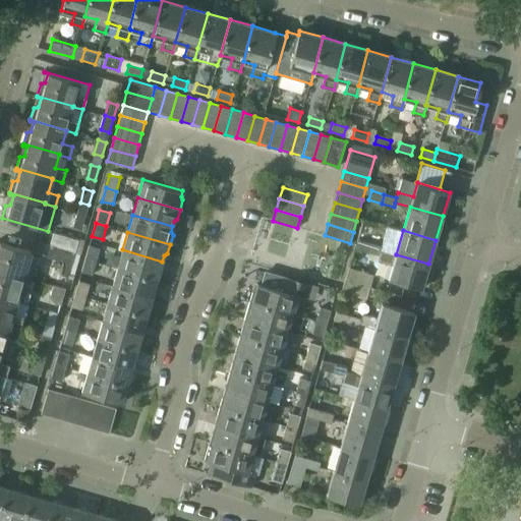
[(52,242),(52,244),(75,251),(78,240),(55,233),(55,234),(56,234),(53,243),(52,242)]
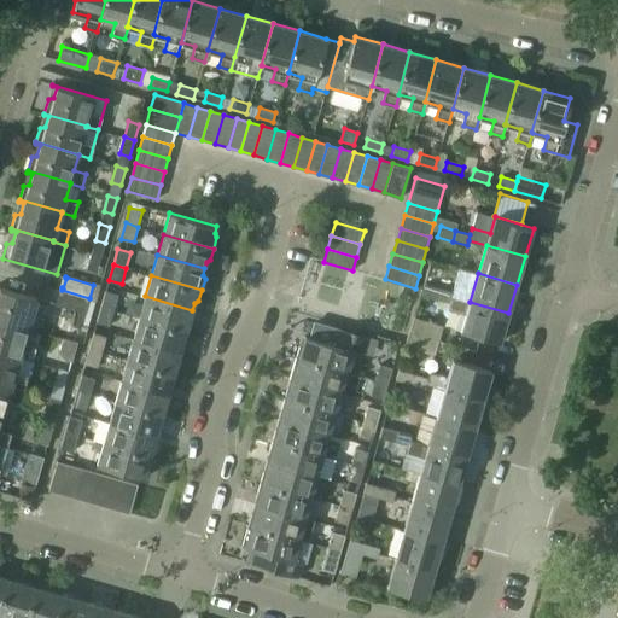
[(421,293),(436,298),(438,287),(424,284),(421,293)]
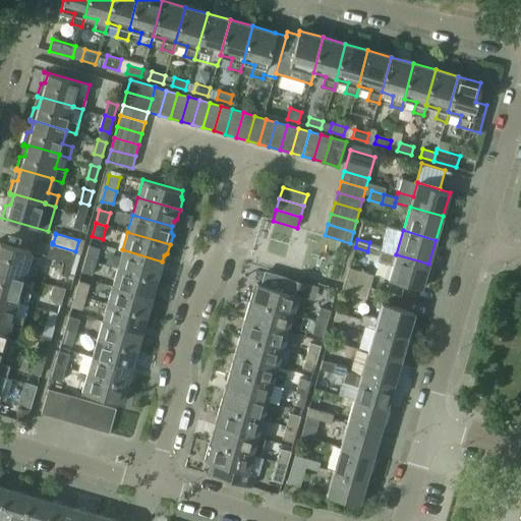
[(0,268),(24,275),(24,276),(35,279),(38,268),(27,265),(32,251),(0,242),(0,268)]
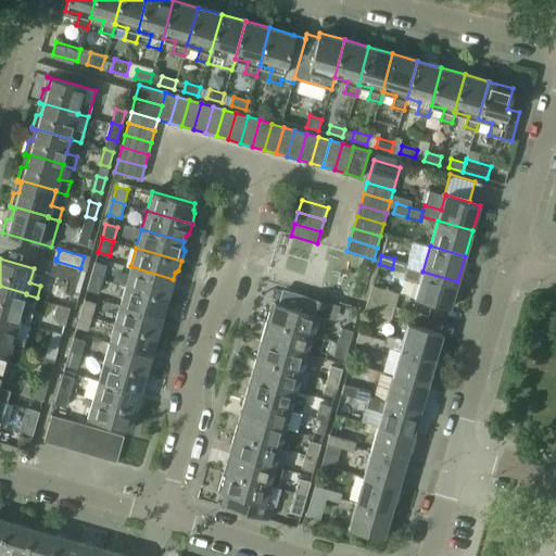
[(394,258),(392,268),(405,272),(404,278),(419,282),(415,298),(450,308),(457,281),(422,272),(407,267),(408,263),(394,258)]
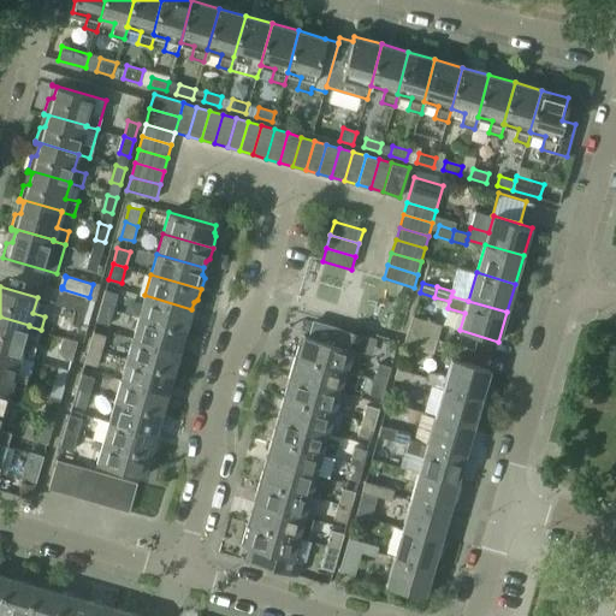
[(89,297),(61,289),(60,290),(61,290),(59,301),(58,301),(58,302),(55,301),(55,302),(76,308),(70,325),(81,327),(89,297)]
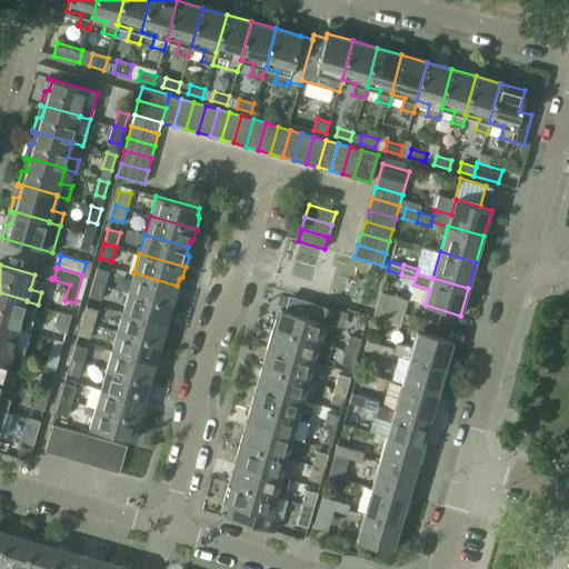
[(97,268),(93,282),(105,286),(109,271),(97,268)]
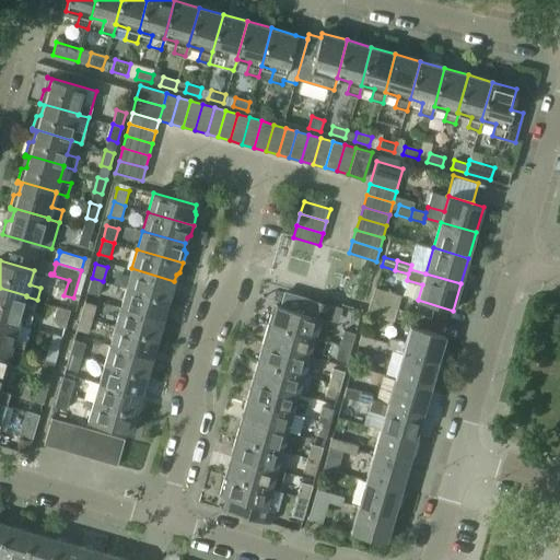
[(131,268),(126,288),(172,301),(175,291),(173,287),(174,281),(131,268)]
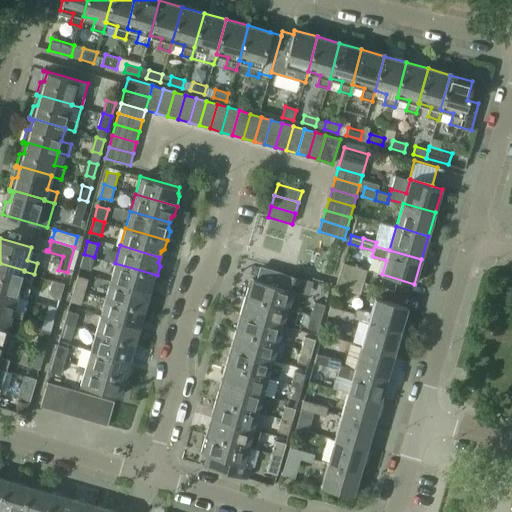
[(94,257),(84,254),(80,267),(91,270),(94,257)]
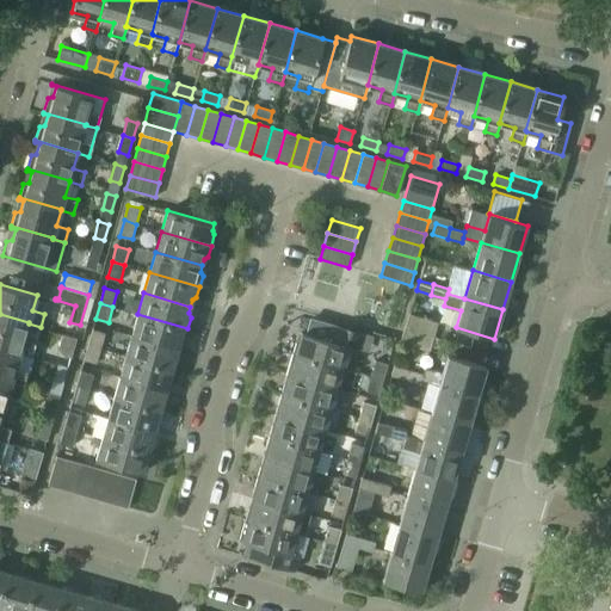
[(409,313),(405,327),(434,335),(439,322),(409,313)]
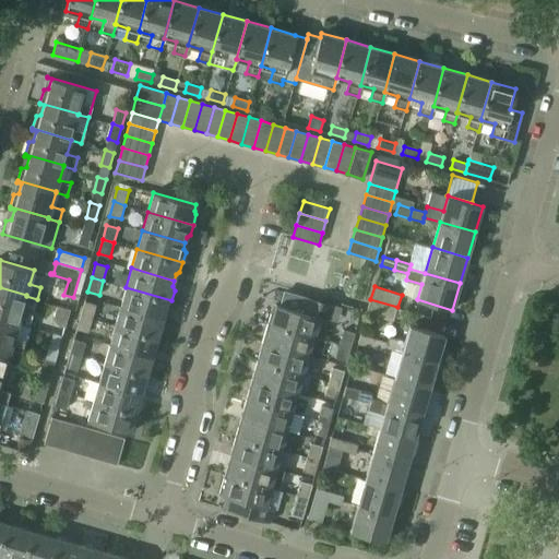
[(0,316),(19,321),(19,322),(30,325),(33,313),(22,310),(26,296),(26,295),(0,287),(0,316)]
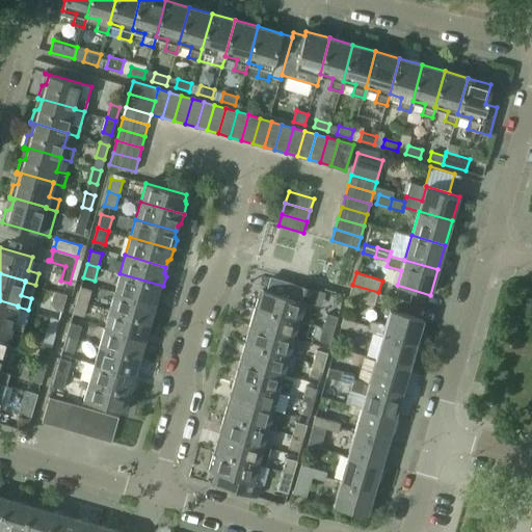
[(120,273),(114,291),(155,302),(157,297),(160,295),(163,286),(120,273)]
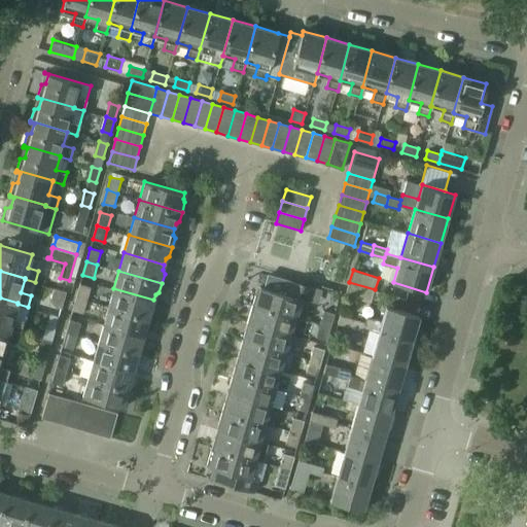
[(255,295),(252,304),(295,316),(301,297),(302,294),(312,297),(314,288),(288,281),(269,275),(265,288),(260,286),(258,293),(255,295)]
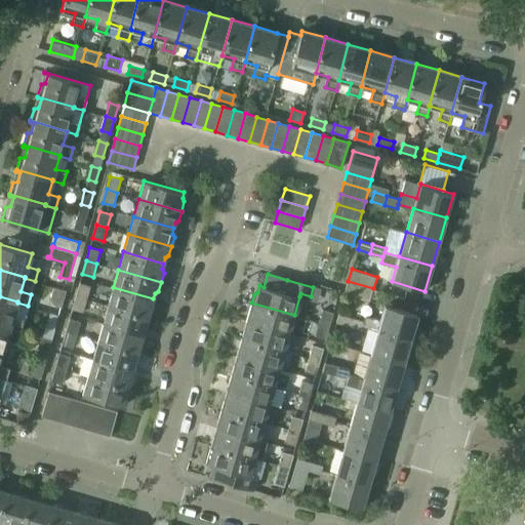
[(373,288),(348,281),(345,294),(369,301),(373,288)]
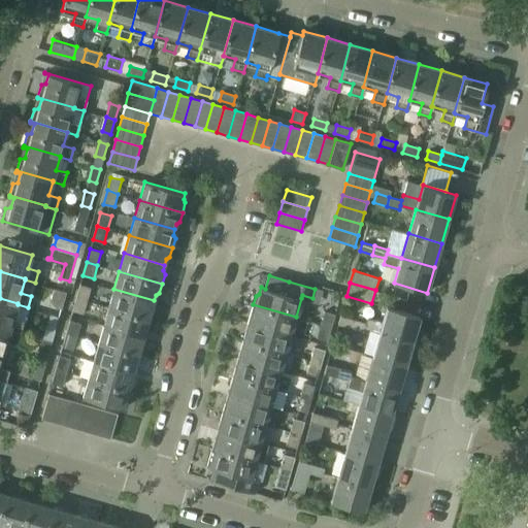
[(80,285),(76,297),(87,300),(91,287),(80,285)]
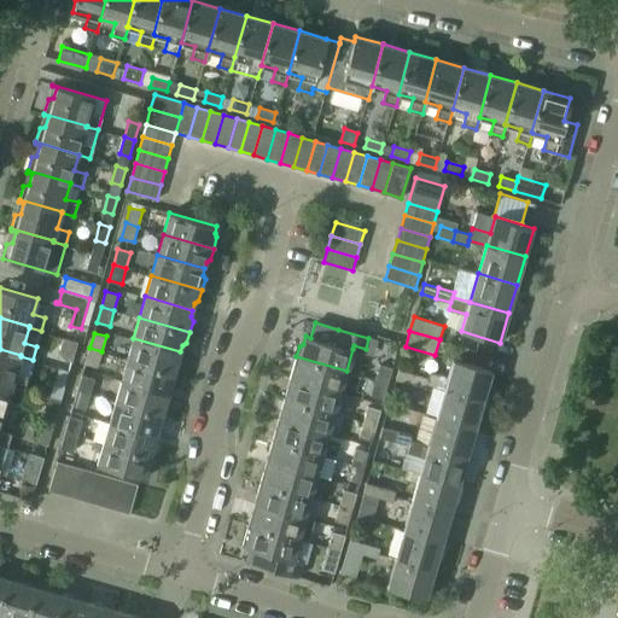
[(59,351),(65,359),(71,360),(77,342),(63,338),(59,351)]
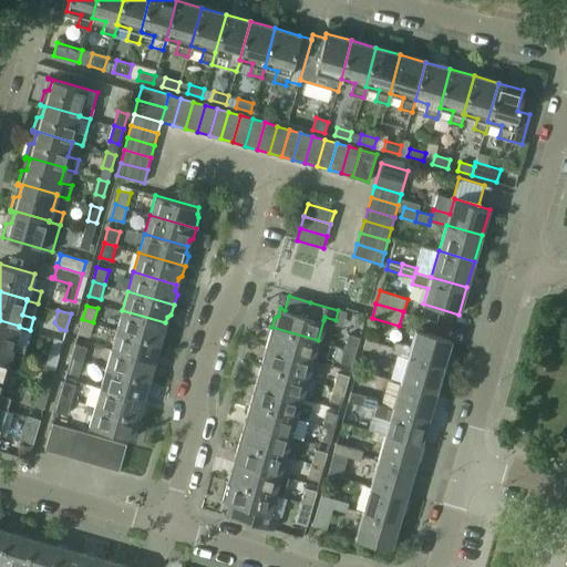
[(122,310),(116,329),(163,342),(166,333),(164,329),(165,322),(122,310)]
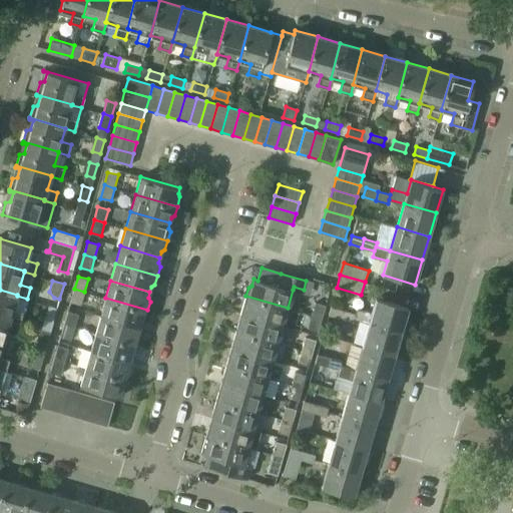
[(84,292),(74,289),(70,302),(81,305),(84,292)]
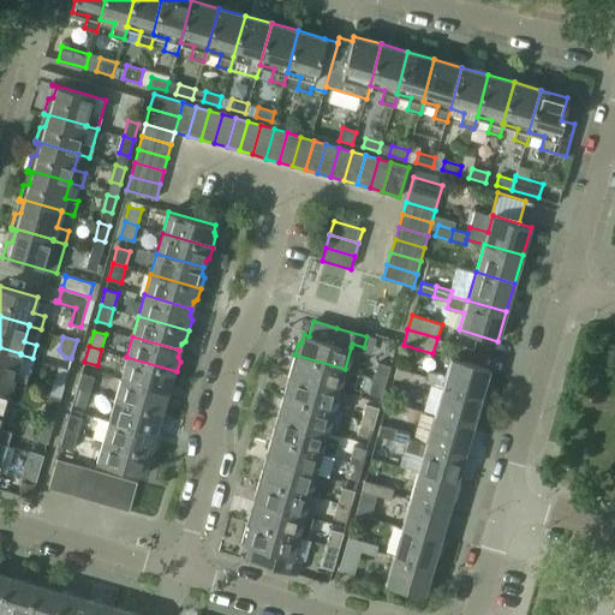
[(0,378),(12,383),(24,386),(28,374),(16,370),(21,354),(21,353),(0,347),(0,378)]
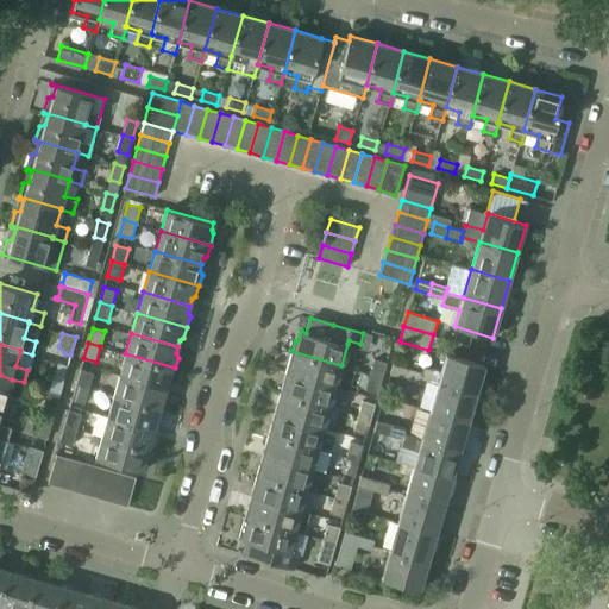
[(597,356),(608,359),(608,349),(601,347),(597,356)]
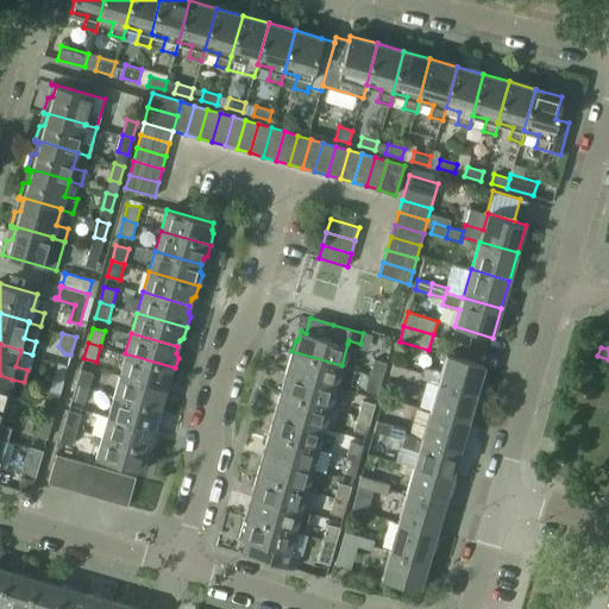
[(290,366),(289,374),(336,387),(341,365),(292,351),(289,363),(290,366)]
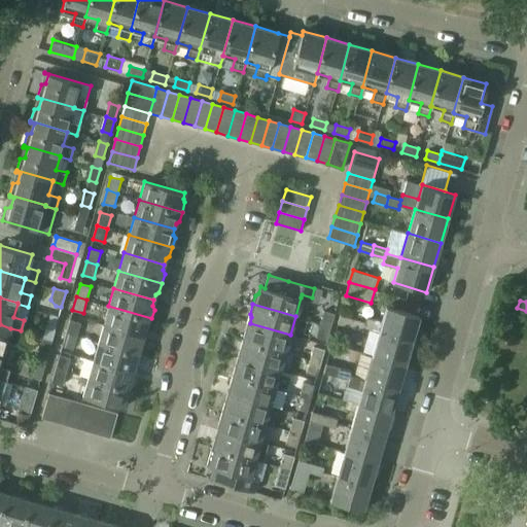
[(108,306),(103,324),(143,336),(145,330),(148,328),(151,318),(108,306)]
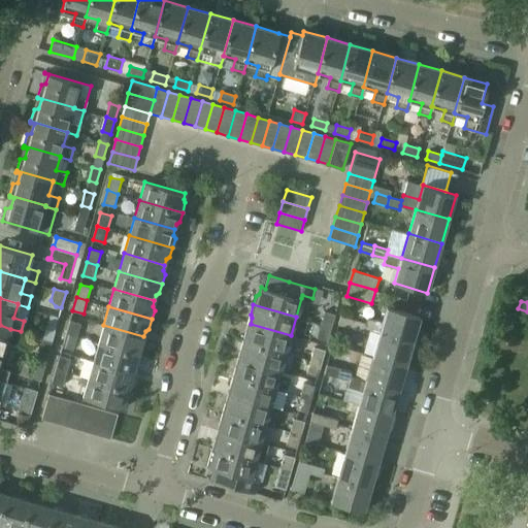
[(365,328),(380,332),(413,341),(420,317),(387,306),(383,322),(368,318),(366,323),(365,328)]
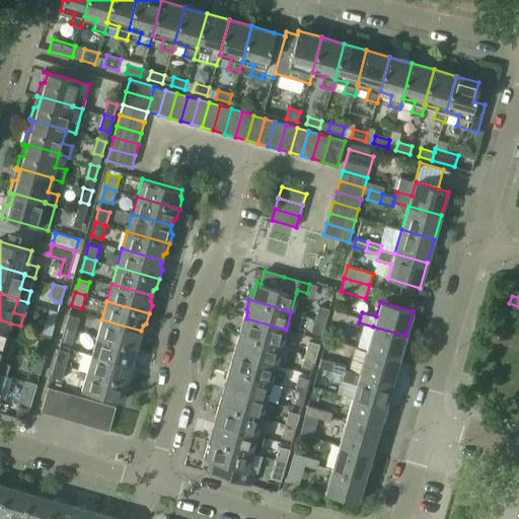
[(319,306),(315,318),(325,321),(329,309),(319,306)]
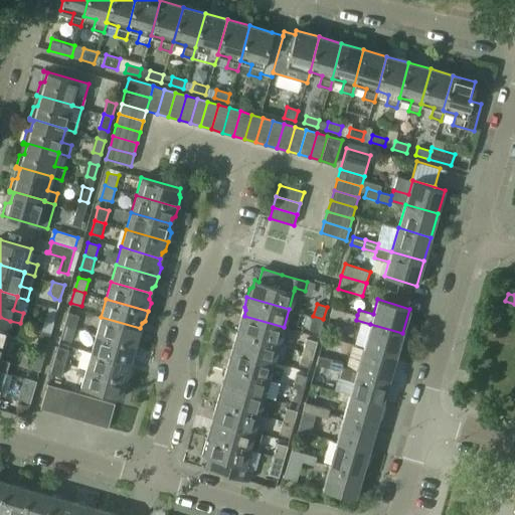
[(49,307),(45,320),(53,322),(57,309),(49,307)]
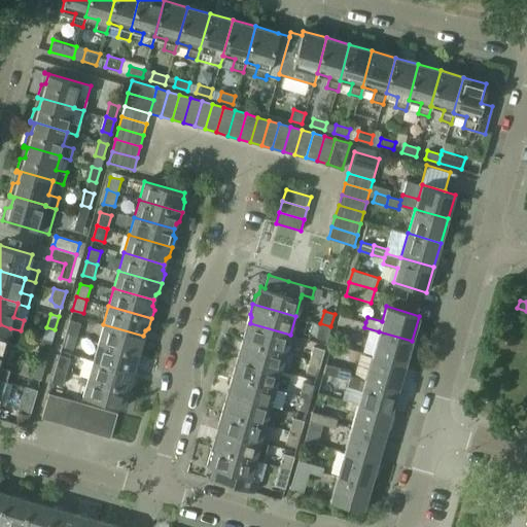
[(350,327),(353,319),(340,315),(338,324),(350,327)]
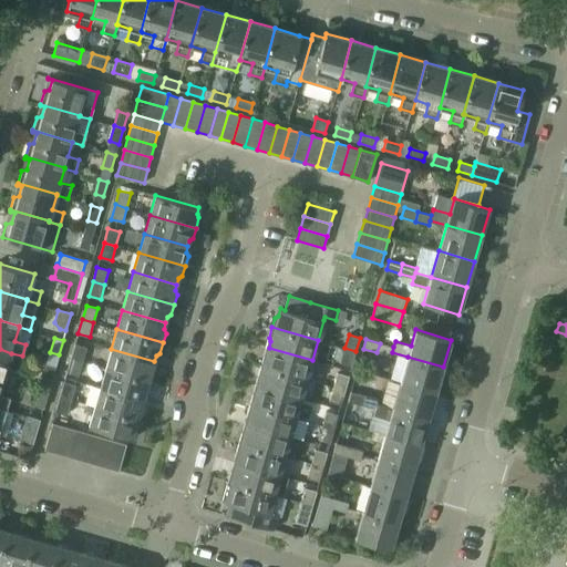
[(75,343),(71,358),(83,361),(86,347),(75,343)]
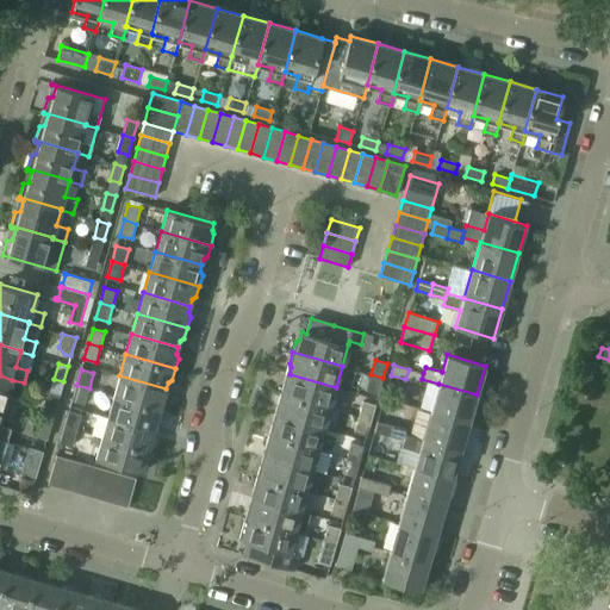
[(421,384),(422,379),(423,373),(409,369),(405,379),(421,384)]
